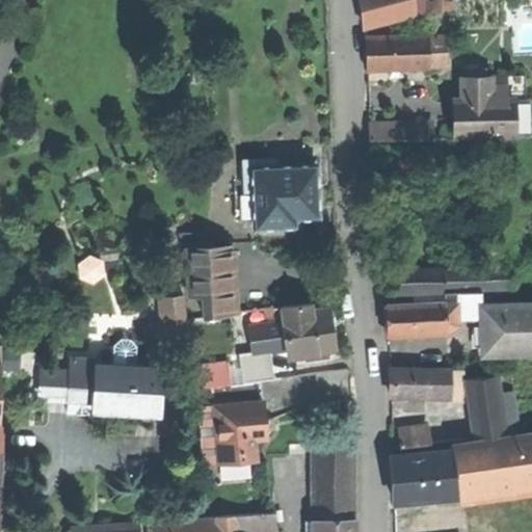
[(361,0),(365,29),(429,12),(428,0),(361,0)]
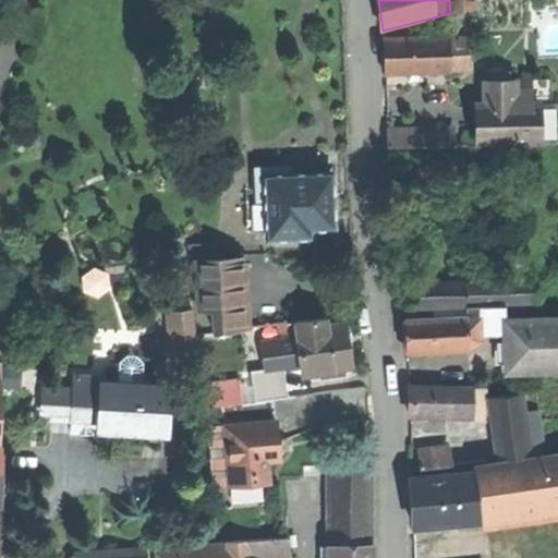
[(477,0),(449,0),(450,13),(477,5),(477,0)]
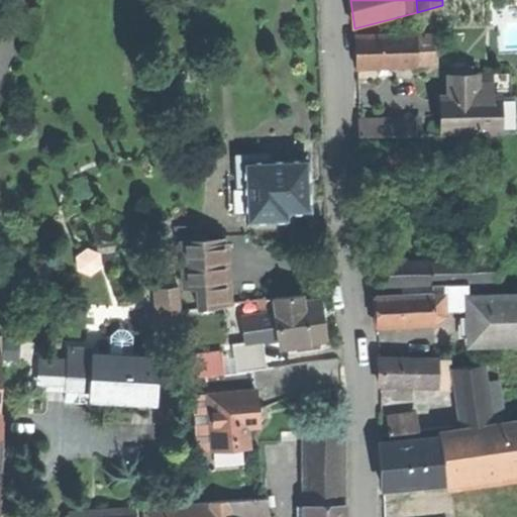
[(356,52),(356,68),(378,67),(391,67),(418,67),(418,65),(418,36),(418,35),(356,36),(356,52)]
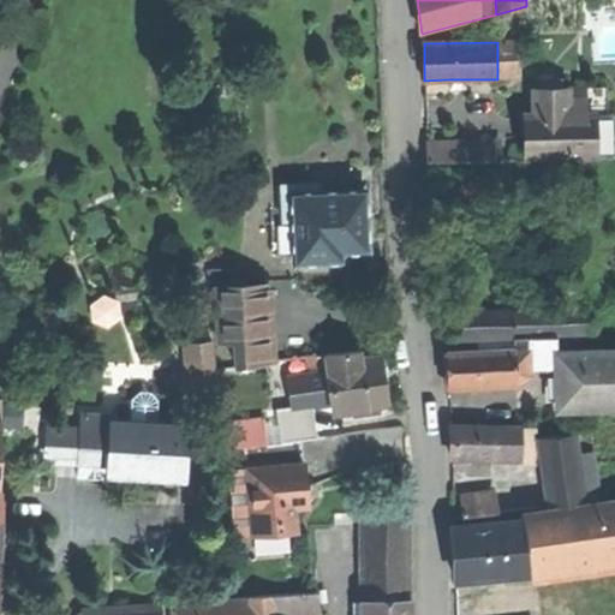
[(515,43),(497,43),(497,77),(517,77),(515,43)]
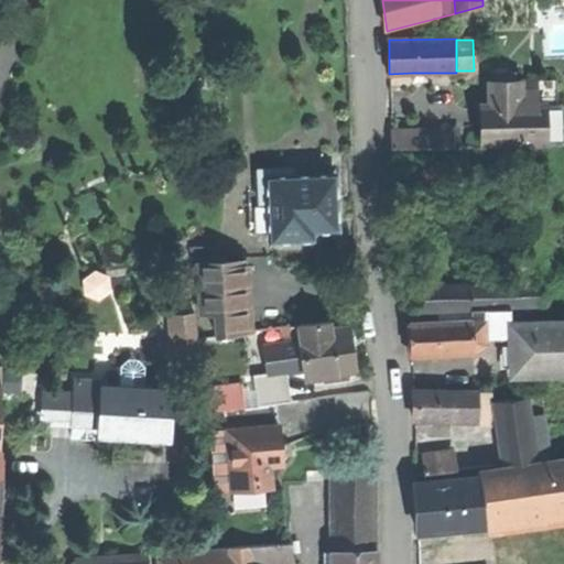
[(484,123),(484,147),(538,147),(538,94),(520,94),(520,82),(491,82),(491,107),(483,107),(484,123)]
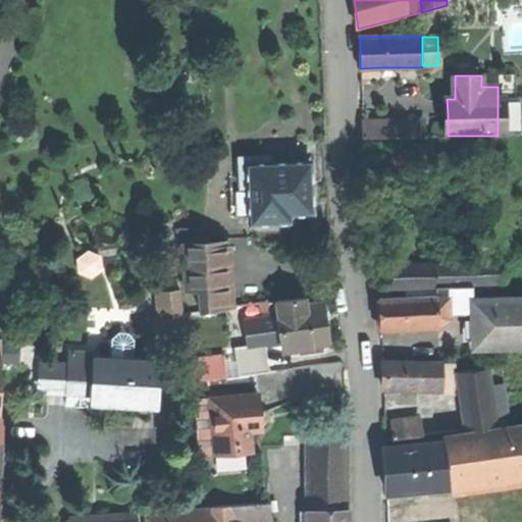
[(498,75),(481,75),(481,87),(498,87),(498,75)]
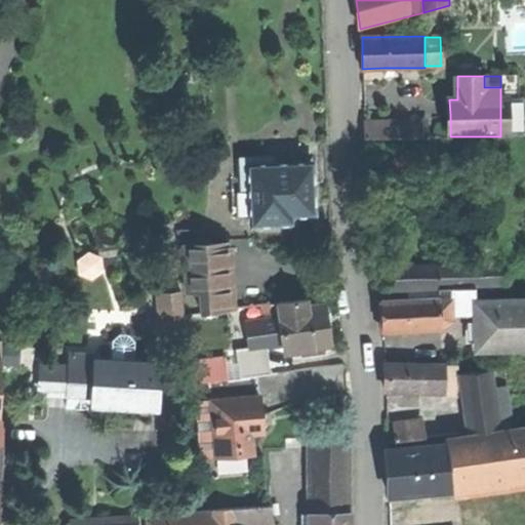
[(365,138),(390,138),(389,121),(365,122),(365,138)]
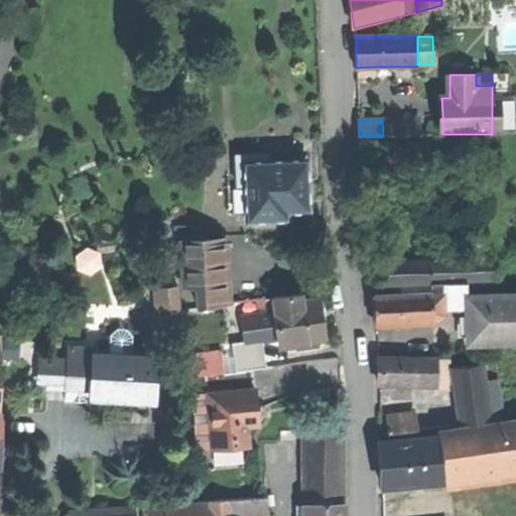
[(419,119),(382,119),(383,136),(419,136),(419,119)]
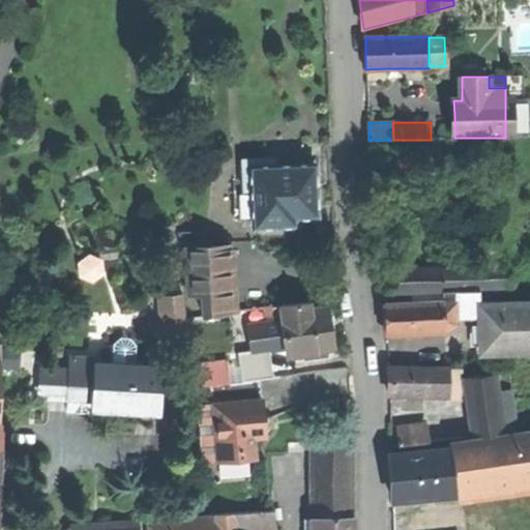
[(276,147),(276,162),(277,167),(315,167),(316,186),(328,185),(327,146),(276,147)]
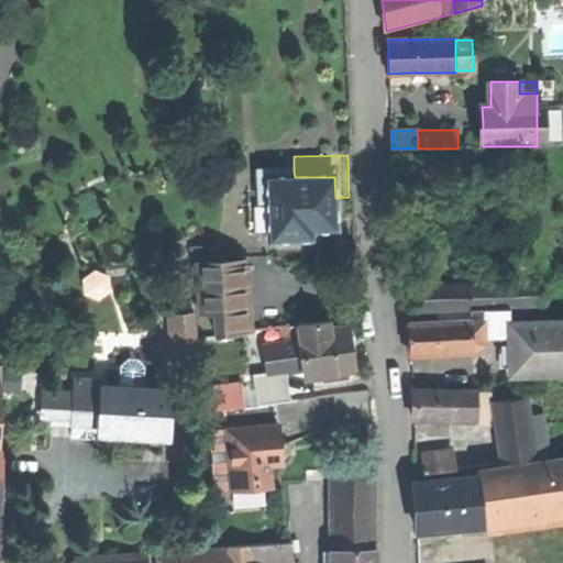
[(260,202),(269,202),(268,178),(295,177),(294,172),(260,172),(260,202)]
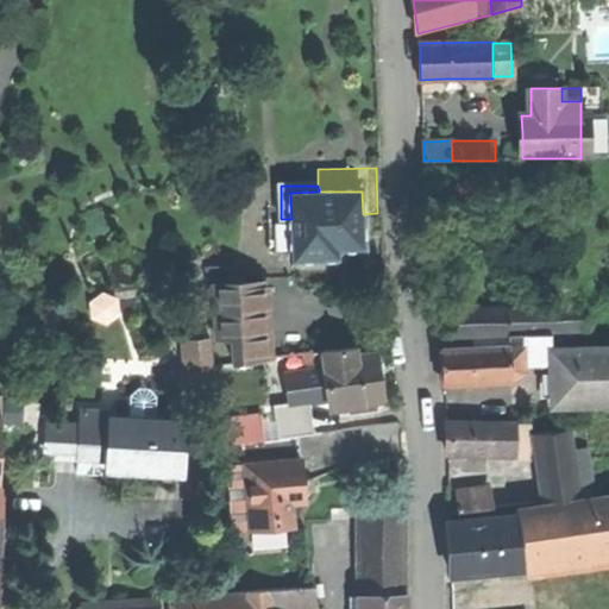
[(293,262),(336,262),(336,250),(363,249),(363,232),(363,214),(362,192),(319,192),(290,193),(292,219),(293,262)]
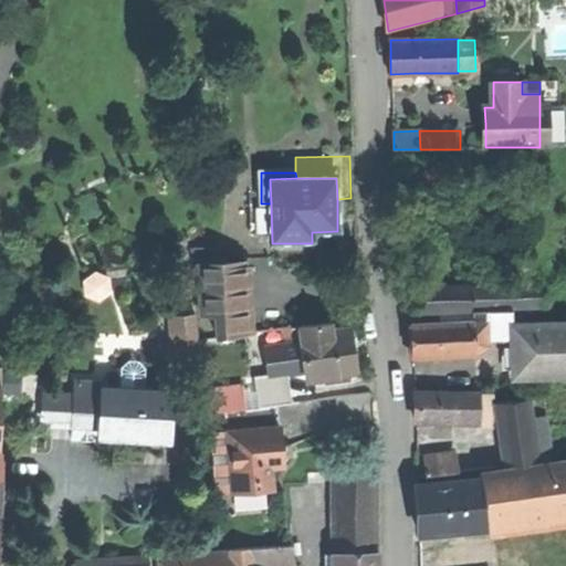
[(200,281),(202,314),(219,313),(220,334),(251,332),(249,291),(247,260),(222,261),(221,248),(190,249),(192,282),(200,281)]
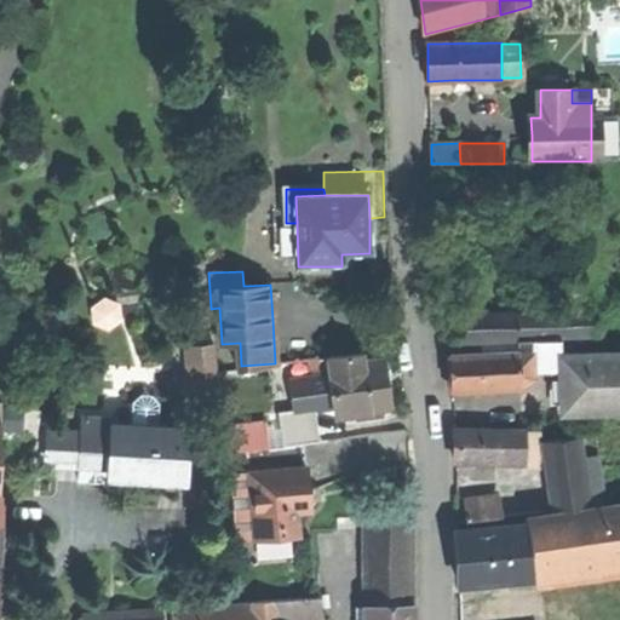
[(461,339),(517,339),(517,314),(470,314),(461,339)]
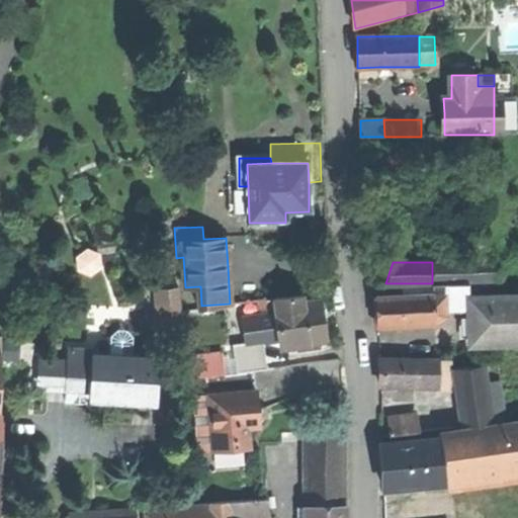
[(469,307),(469,320),(472,320),(471,297),(471,282),(435,283),(435,293),(436,323),(447,314),(447,308),(469,307)]
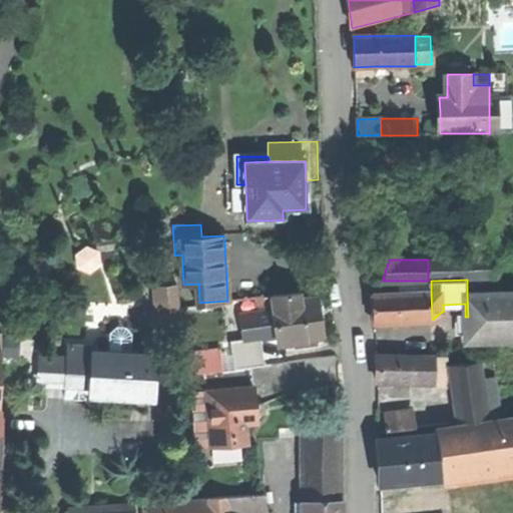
[(177,286),(157,288),(160,320),(180,318),(177,286)]
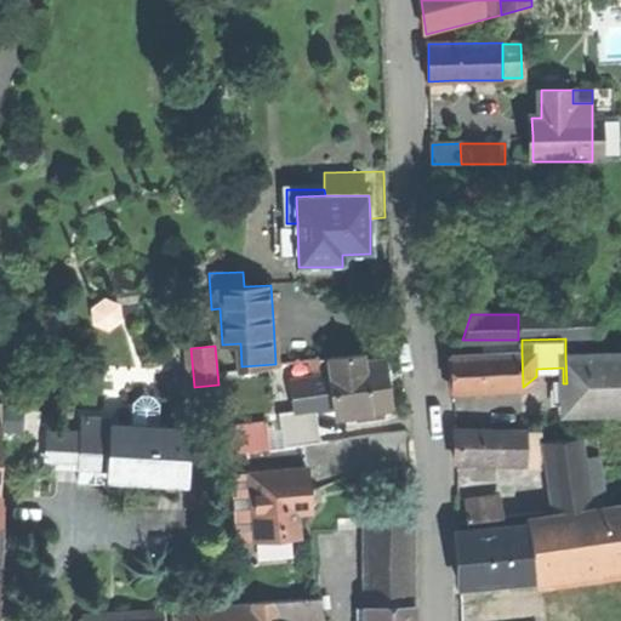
[(328,355),(329,368),(365,363),(364,349),(328,355)]
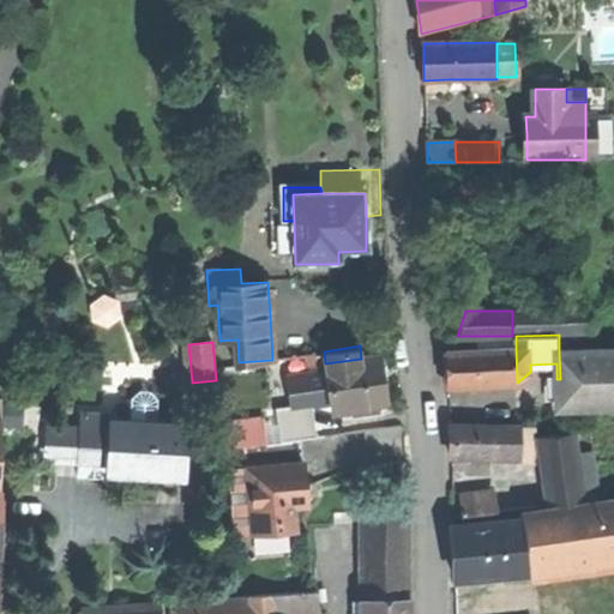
[(446,386),(517,383),(516,348),(445,351),(446,386)]
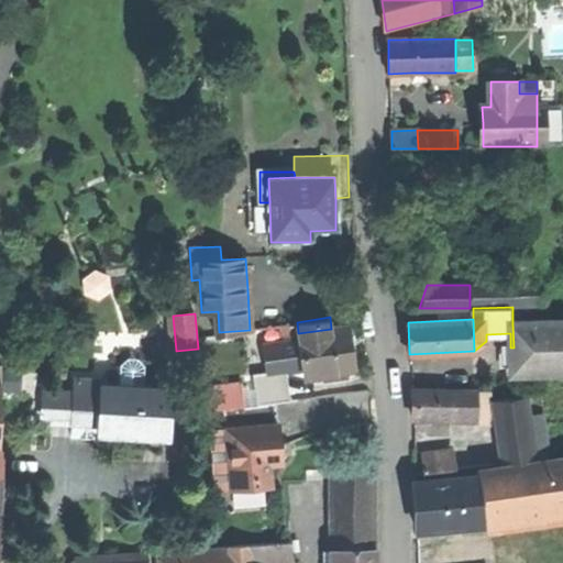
[(511,357),(511,373),(562,372),(562,321),(512,323),(514,348),(510,348),(511,357)]
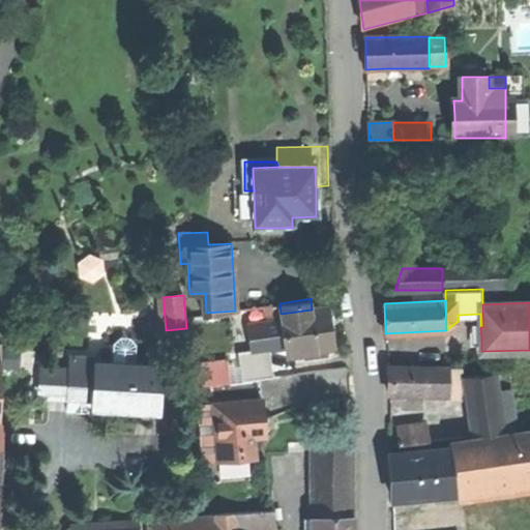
[(324,349),(332,348),(330,328),(327,307),(312,310),(281,314),(286,354),(301,352),(324,349)]
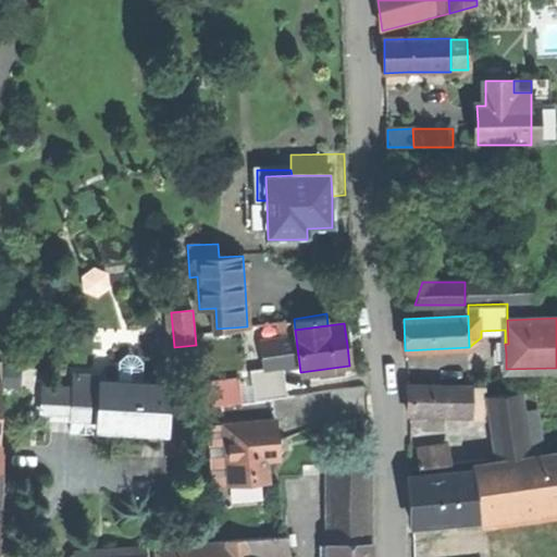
[(258,378),(280,375),(273,332),(252,335),(258,378)]
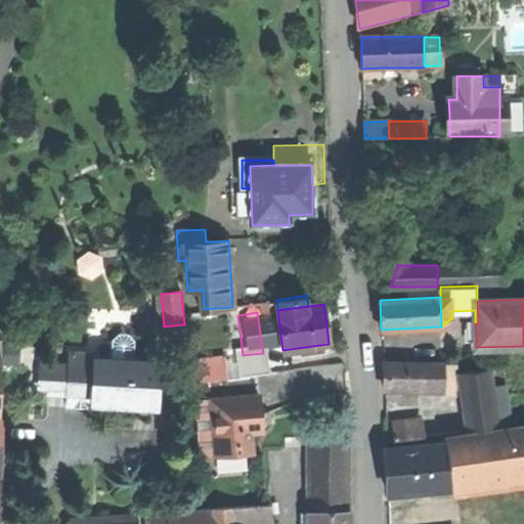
[(112,340),(112,359),(129,359),(130,340),(125,340),(125,333),(117,332),(117,340),(112,340)]
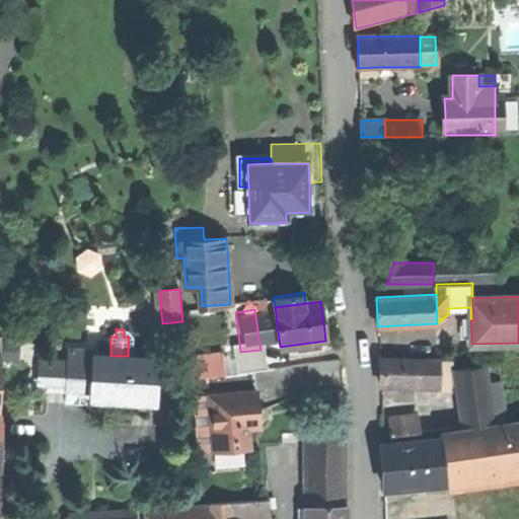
[(22,359),(24,337),(6,335),(4,358),(22,359)]
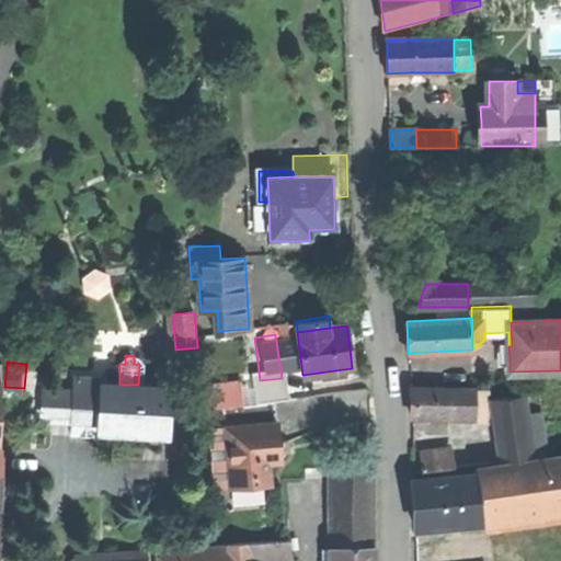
[(344,376),(343,369),(319,373),(319,379),(344,376)]
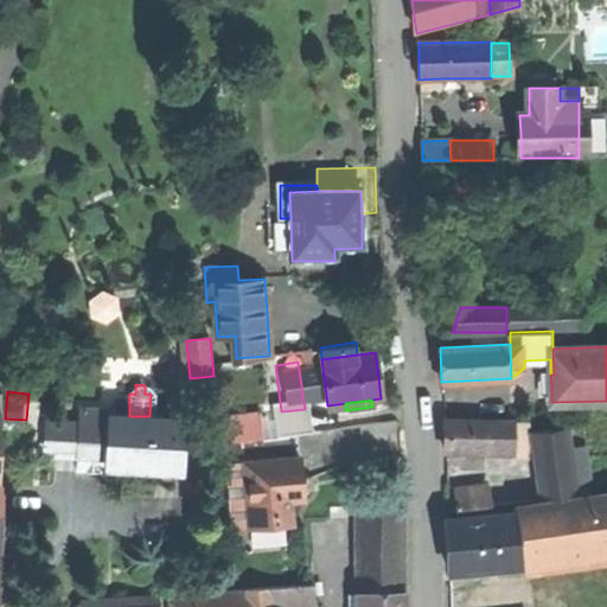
[(77,459),(108,460),(109,415),(112,415),(112,409),(80,408),(78,423),(77,453),(77,459)]
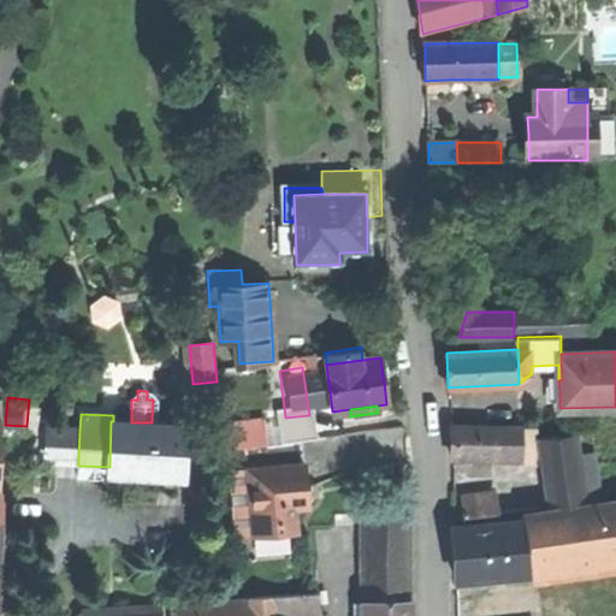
[(225,450),(267,445),(264,418),(223,422),(225,450)]
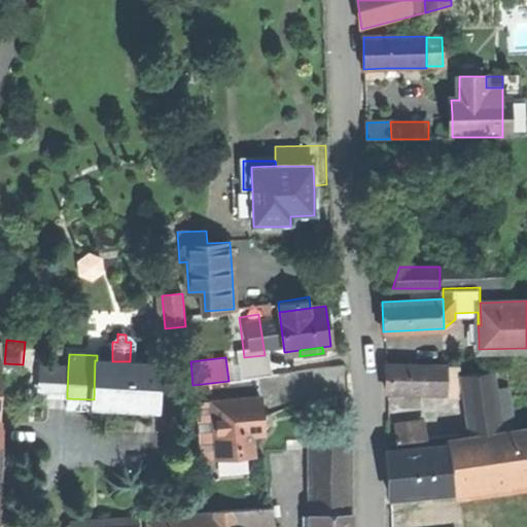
[(93,408),(157,410),(160,363),(130,361),(112,361),(97,360),(95,360),(94,399),(93,408)]
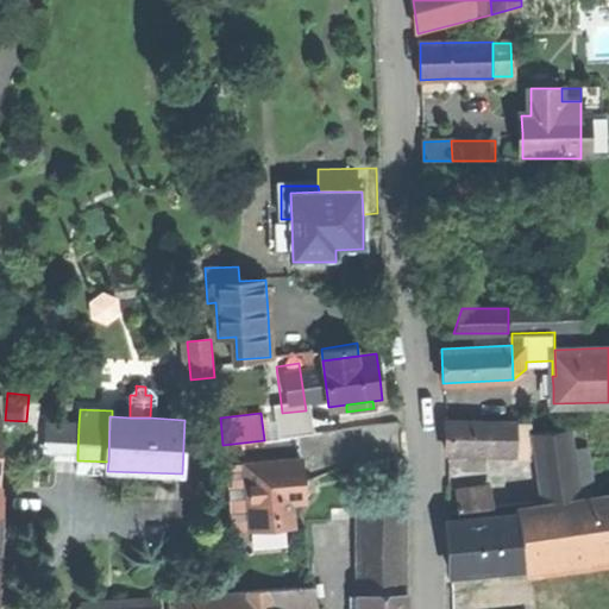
[(447,453),(504,453),(506,421),(447,421),(447,437),(447,453)]
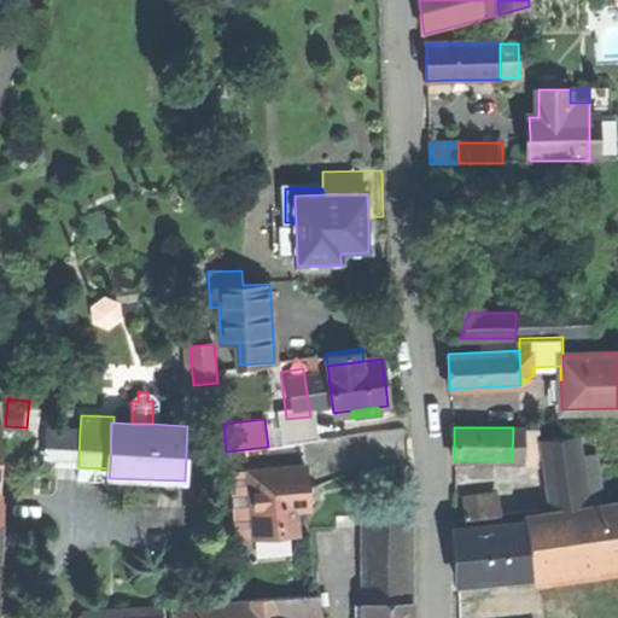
[(525,427),(513,427),(512,460),(525,460),(525,427)]
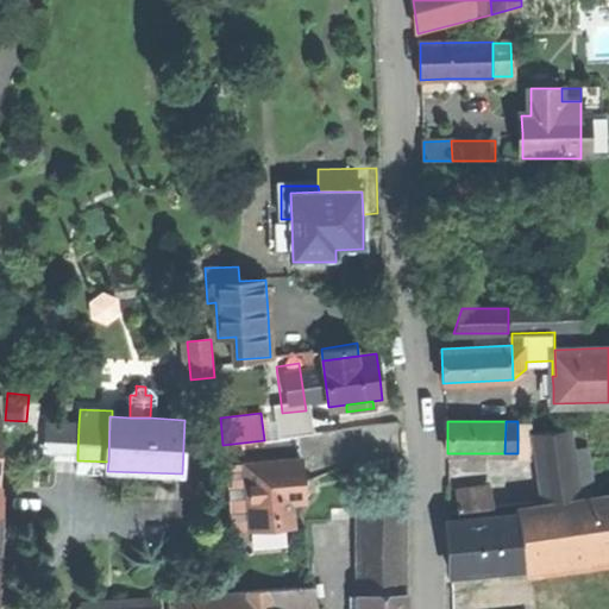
[(532,421),(518,421),(518,453),(518,459),(532,459),(532,421)]
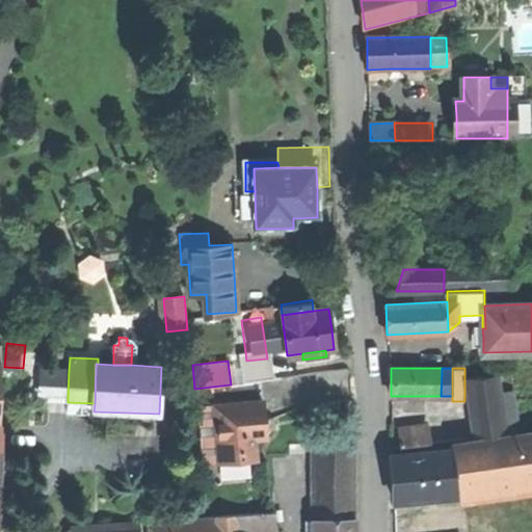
[(40,396),(68,397),(69,371),(41,370),(40,396)]
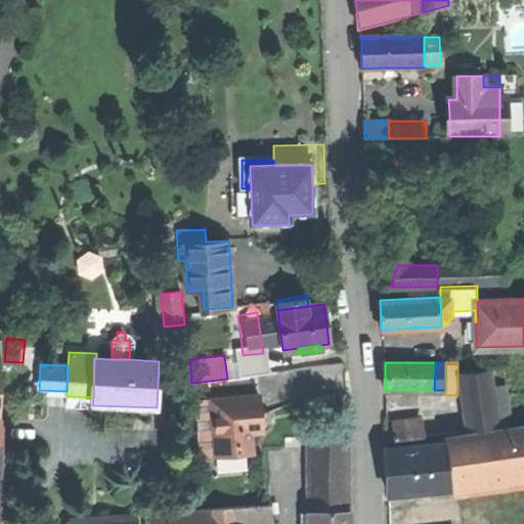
[(462,370),(469,430),(498,426),(491,366),(477,368),(462,370)]
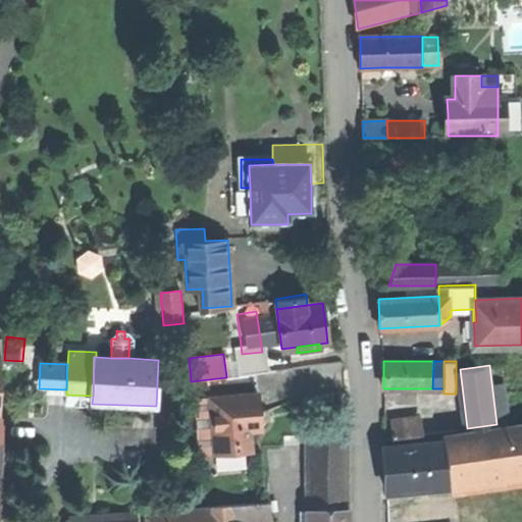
[(257,392),(209,396),(214,453),(251,450),(249,424),(260,423),(258,405),(257,392)]
